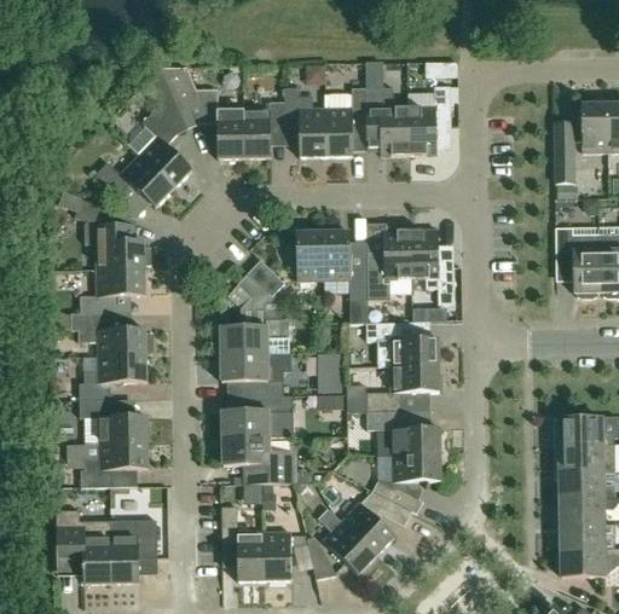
[(166,116),(179,109),(160,67),(143,84),(150,90),(158,105),(143,121),(157,135),(139,155),(174,189),(192,169),(167,145),(177,134),(162,121),(166,116)]
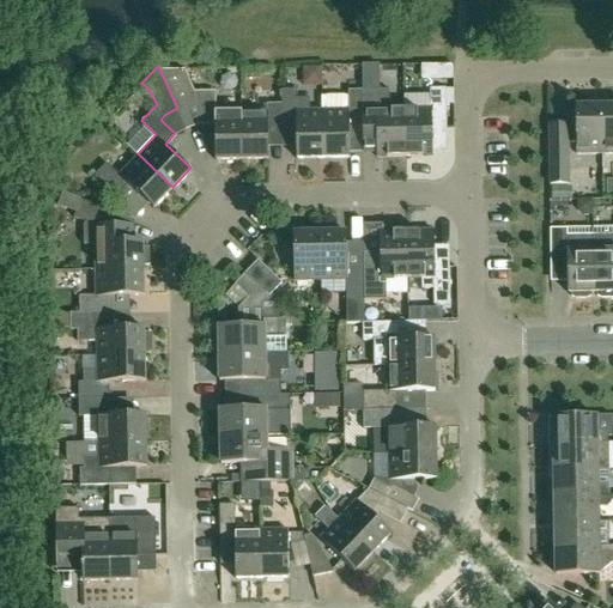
[(242,156),(241,108),(216,109),(216,87),(194,87),(184,66),(158,66),(177,108),(190,102),(199,102),(199,121),(214,121),(216,157),(242,156)]
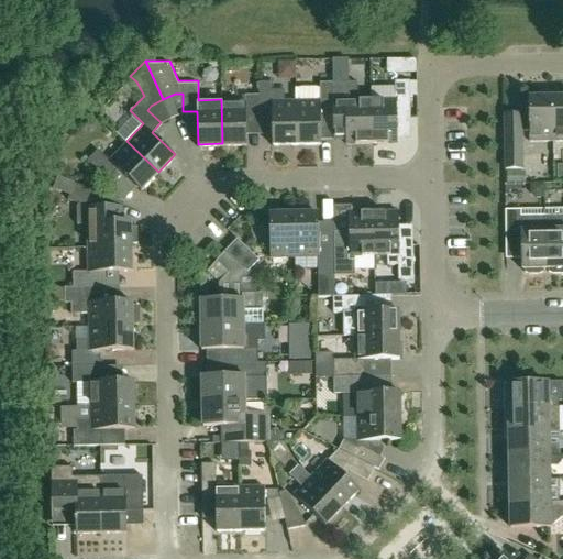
[(371,97),(372,141),(397,141),(397,114),(410,114),(409,78),(395,78),(395,97),(371,97)]
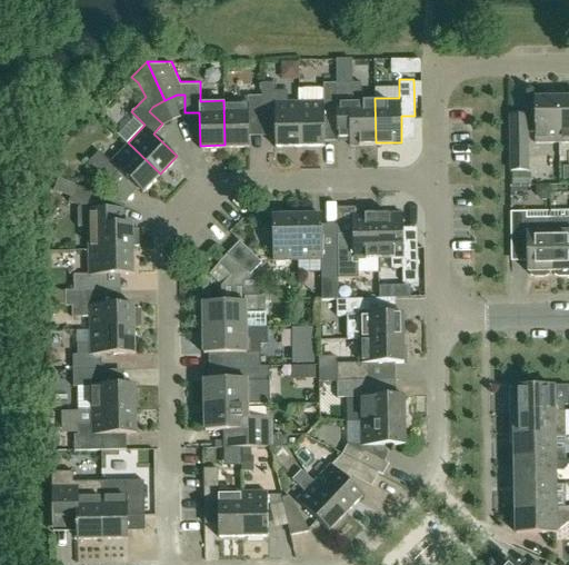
[(261,80),(261,93),(262,112),(275,112),(276,144),(300,144),(299,86),(299,99),(288,99),(287,88),(275,88),(275,80),(261,80)]
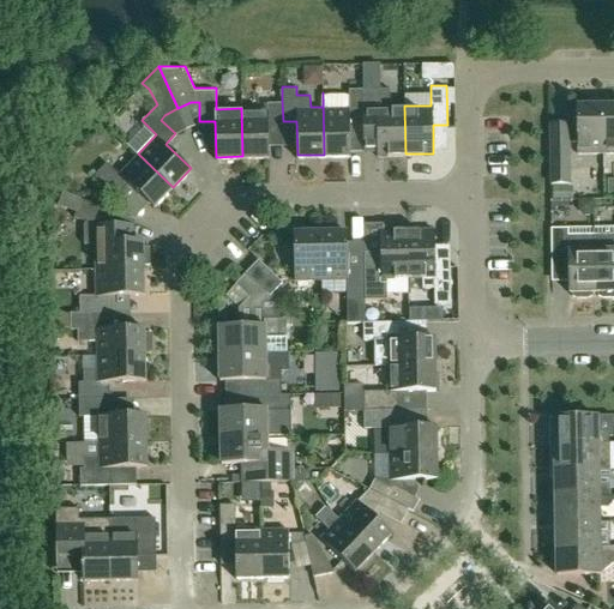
[(323,92),(324,155),(350,155),(349,122),(363,122),(363,86),(349,86),(349,92),(343,91),(329,91),(324,92),(323,92)]
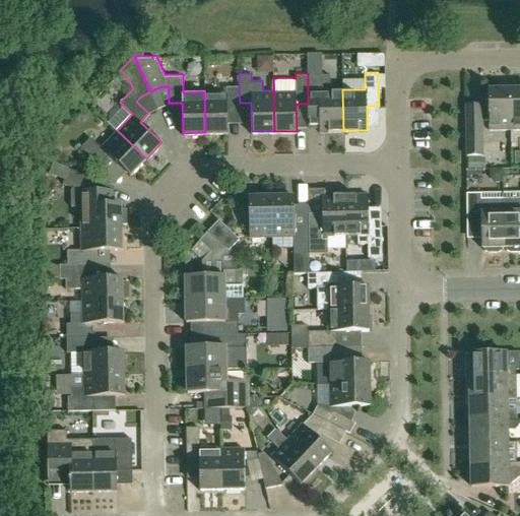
[(330,73),(308,73),(308,104),(309,127),(319,127),(319,130),(343,130),(342,89),(330,89),(330,73)]
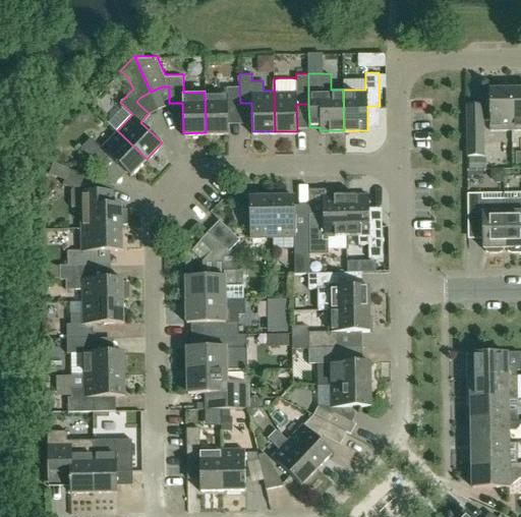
[(227,92),(205,92),(206,132),(228,132),(227,103),(240,103),(239,85),(227,85),(227,92)]
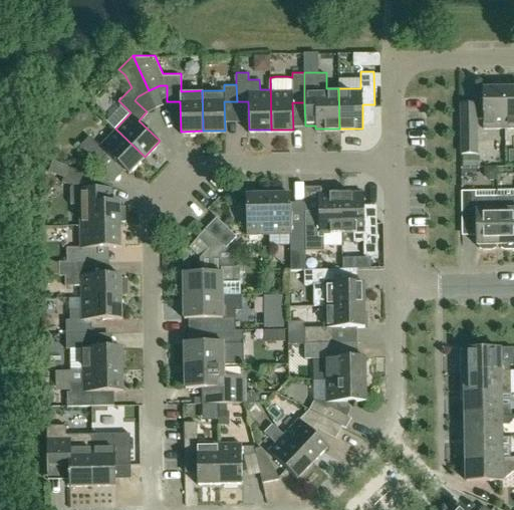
[(513,84),(505,85),(505,125),(513,124),(513,84)]
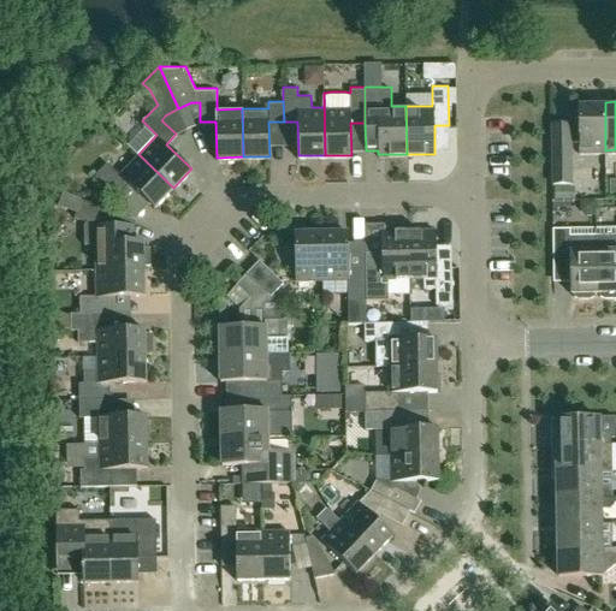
[(605,150),(605,102),(578,102),(579,150),(605,150)]
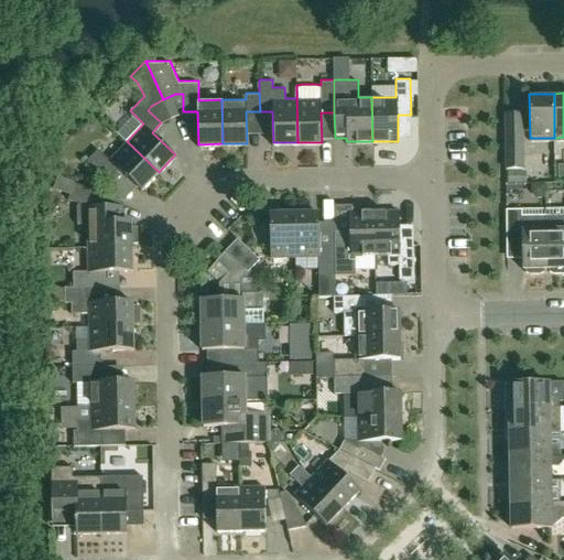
[(505,112),(506,127),(506,167),(523,167),(522,111),(505,112)]
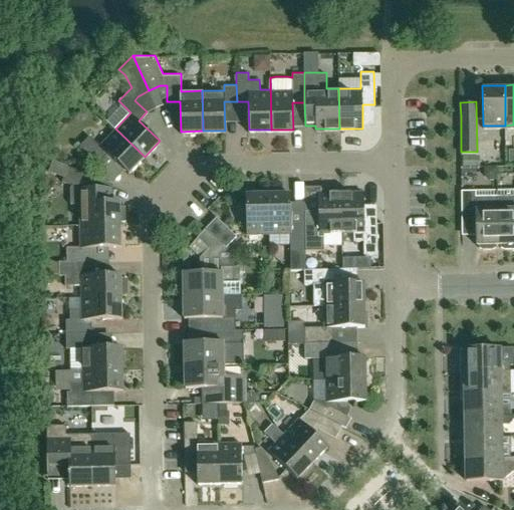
[(145,157),(115,129),(100,144),(89,134),(79,144),(98,162),(107,152),(129,172),(145,157)]
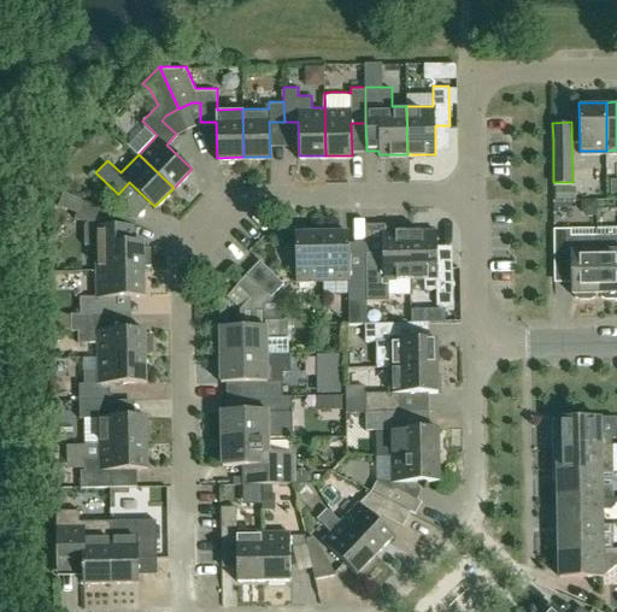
[(64,190),(58,204),(76,211),(81,198),(64,190)]
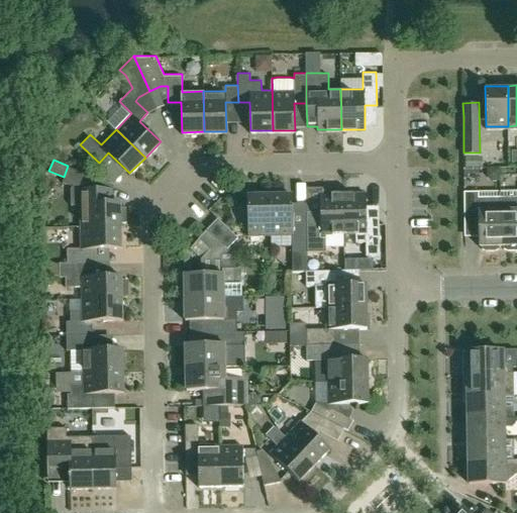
[(80,203),(81,224),(121,224),(120,221),(126,220),(126,206),(120,206),(120,201),(113,201),(113,187),(86,187),(91,175),(68,166),(64,177),(63,181),(72,184),(71,188),(71,203),(80,203)]
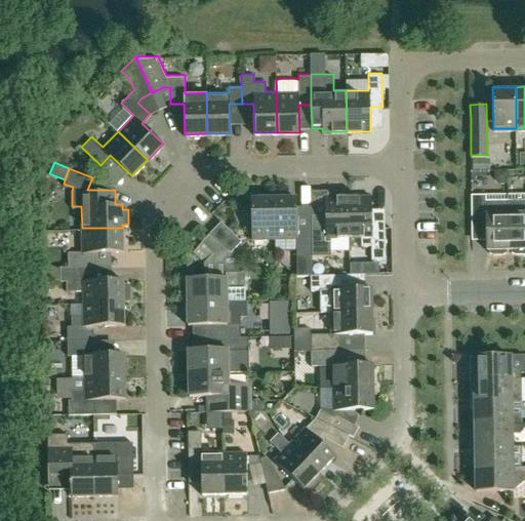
[(524,191),(508,192),(509,247),(511,247),(511,250),(516,252),(524,252),(524,251),(524,191)]
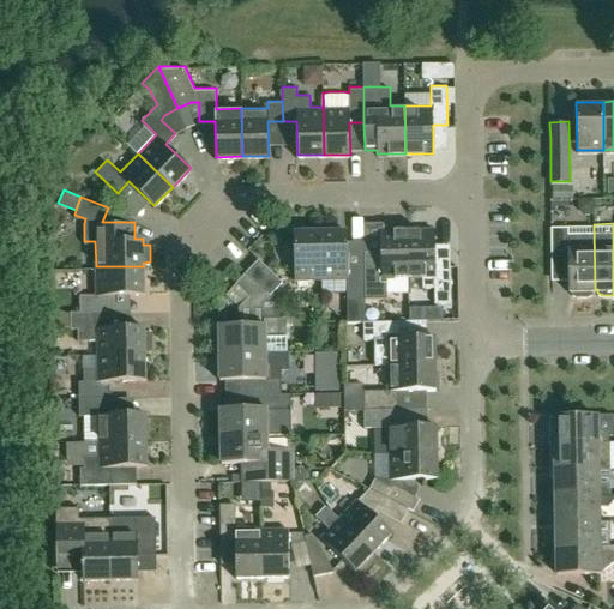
[(569,290),(571,290),(572,293),(577,295),(588,295),(593,293),(593,289),(595,289),(594,224),(551,225),(552,254),(569,254),(569,290)]
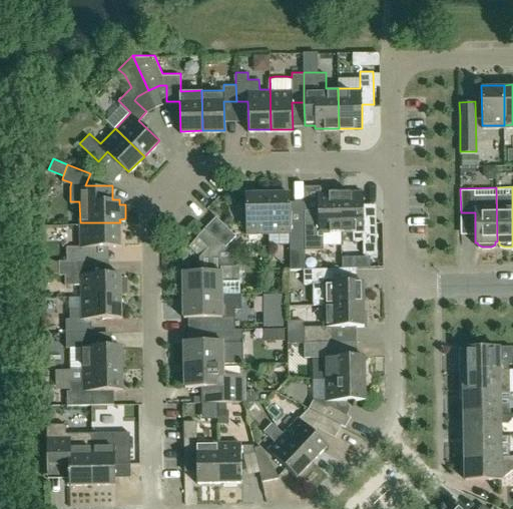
[(364,220),(364,204),(364,189),(340,190),(341,230),(353,230),(353,238),(363,238),(363,252),(376,252),(376,220),(364,220)]
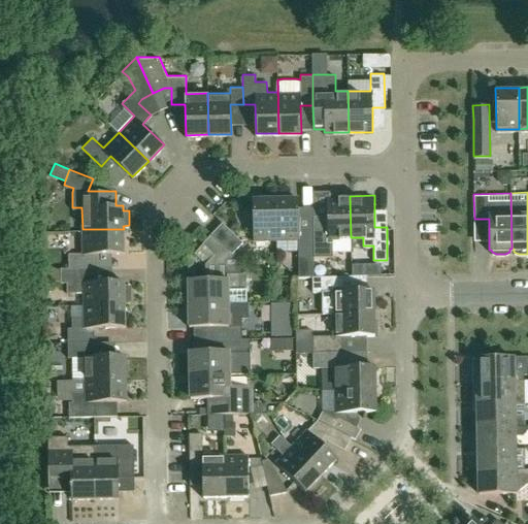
[(312,215),(314,227),(314,256),(332,256),(332,237),(351,237),(350,196),(327,196),(327,214),(312,215)]
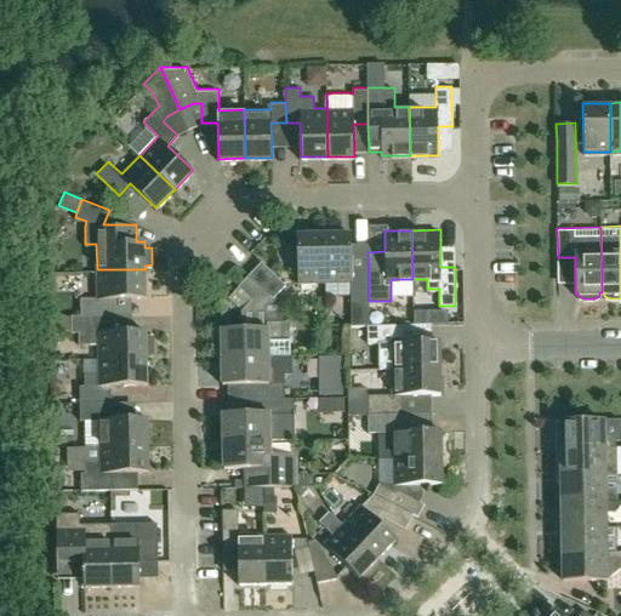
[(325,280),(324,232),(297,232),(298,281),(325,280)]
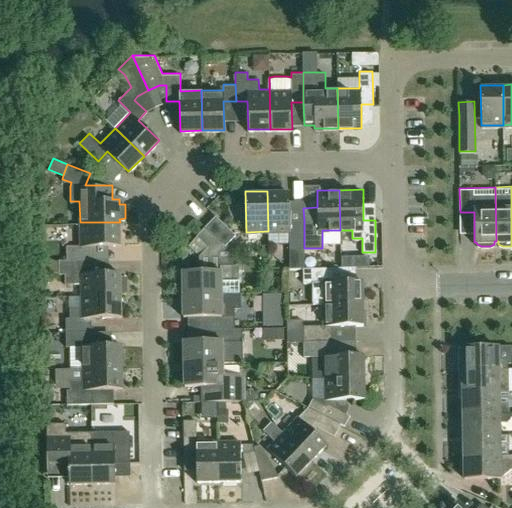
[(289,191),(267,191),(268,231),(268,242),(289,241),(289,248),(304,248),(304,220),(290,220),(289,191)]
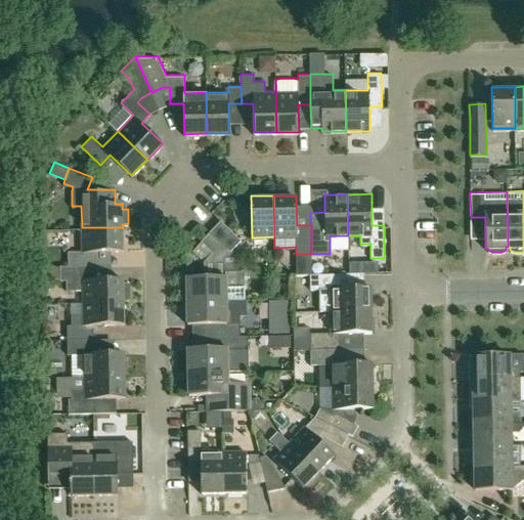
[(220,219),(209,231),(229,251),(241,240),(220,219)]
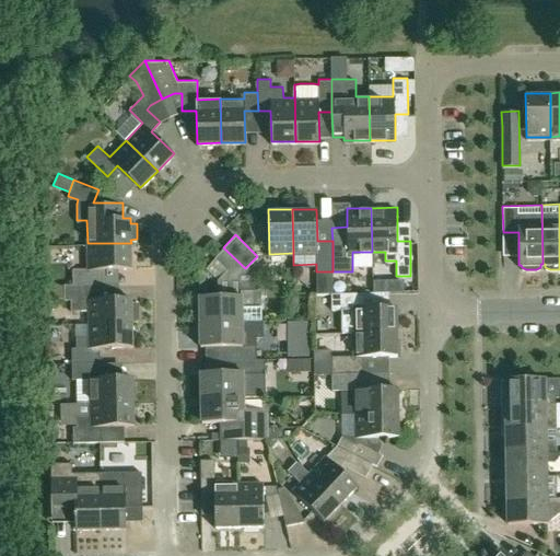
[(72,282),(98,282),(98,267),(131,267),(131,243),(88,243),(88,267),(72,267),(72,282)]
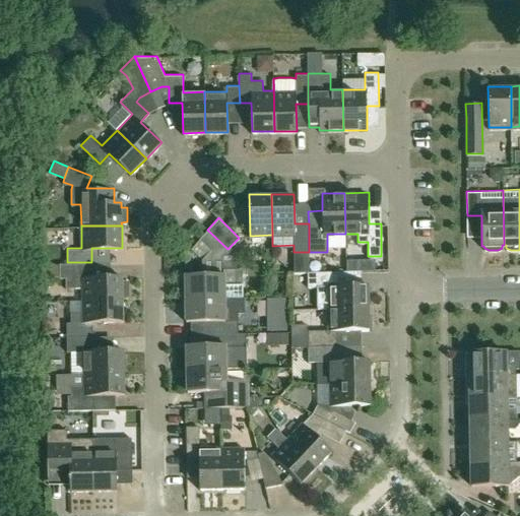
[(237,257),(228,249),(207,230),(190,247),(201,258),(210,249),(223,261),(237,261),(237,257)]
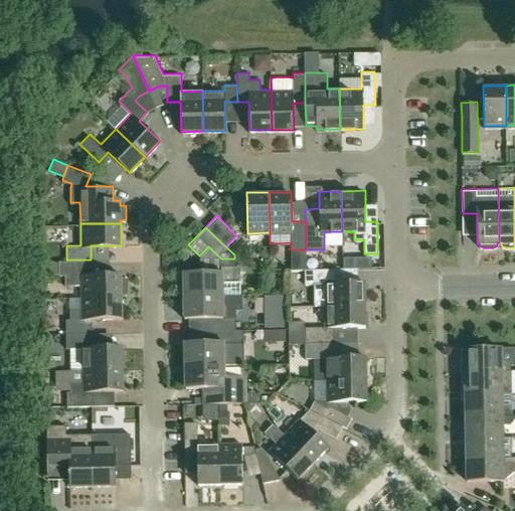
[(343,256),(343,268),(354,267),(354,256),(343,256)]
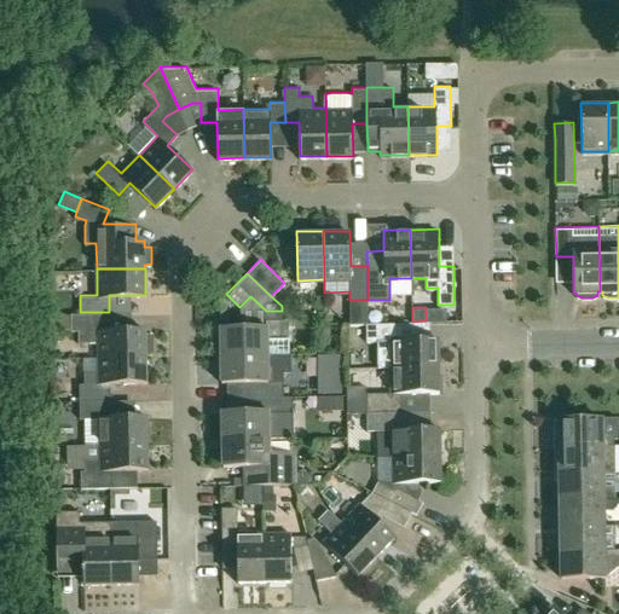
[(98,341),(98,355),(146,354),(146,351),(154,351),(154,334),(146,334),(146,328),(110,329),(109,312),(80,312),(70,312),(71,330),(79,330),(79,341),(98,341)]
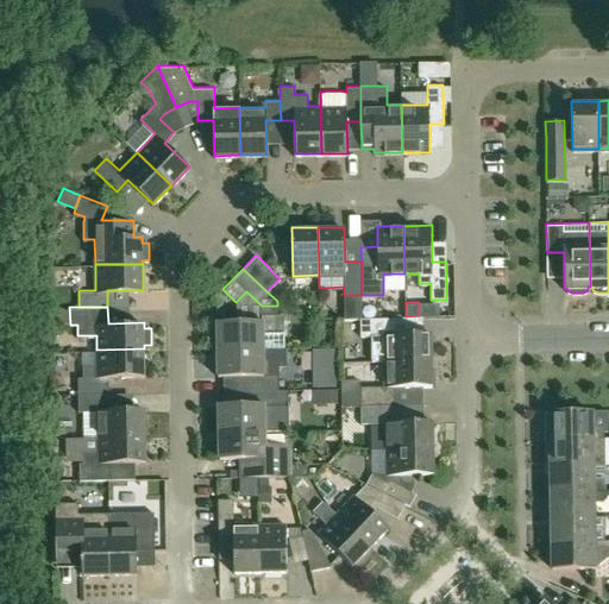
[(261,314),(262,320),(217,321),(218,348),(263,347),(284,347),(283,313),(261,314)]
